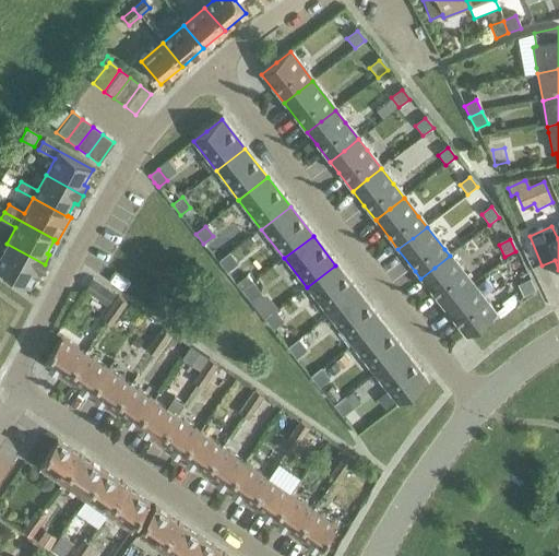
[(45,264),(7,244),(0,256),(0,270),(28,286),(37,271),(39,273),(45,264)]
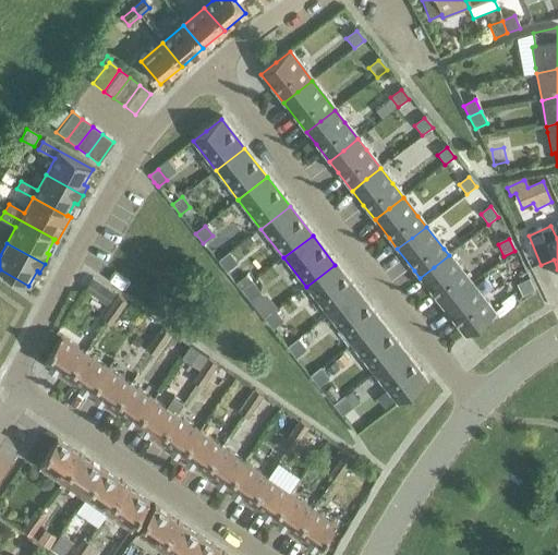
[(228,254),(218,263),(225,270),(226,273),(237,265),(228,254)]
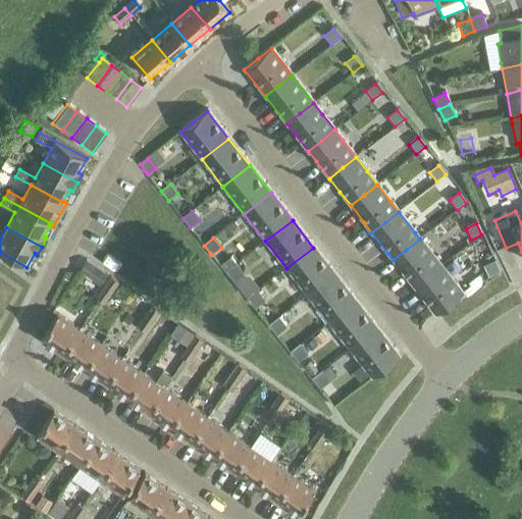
[(406,250),(393,260),(412,283),(414,288),(427,277),(441,266),(438,263),(420,239),(406,250)]
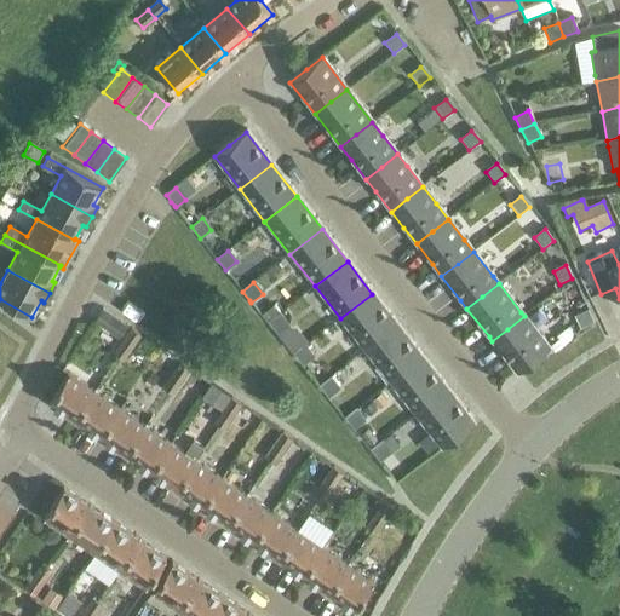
[(372,294),(340,318),(366,351),(397,326),(372,294)]
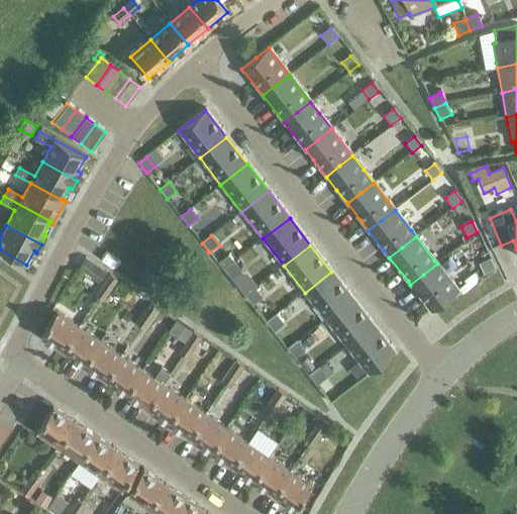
[(98,283),(105,272),(86,259),(79,269),(98,283)]
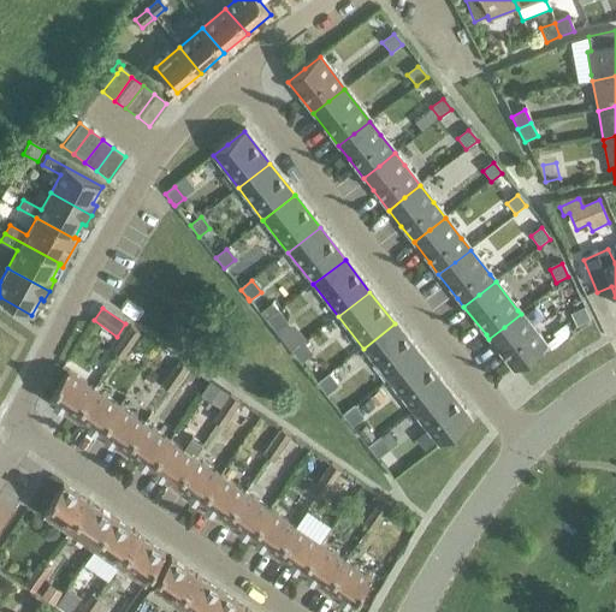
[(584,309),(570,315),(576,327),(590,321),(584,309)]
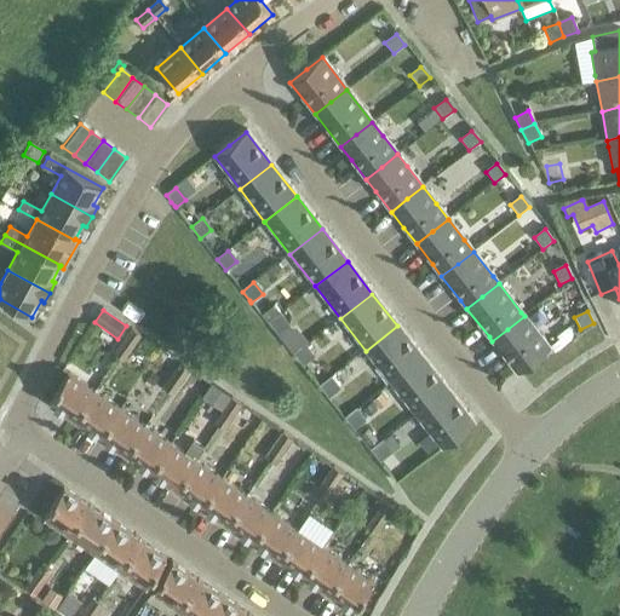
[(280,315),(269,323),(274,330),(279,335),(290,327),(280,315)]
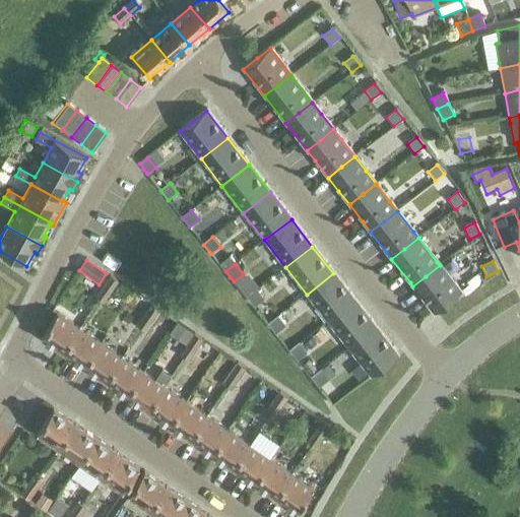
[(426,276),(412,286),(434,313),(449,302),(461,293),(440,265),(426,276)]
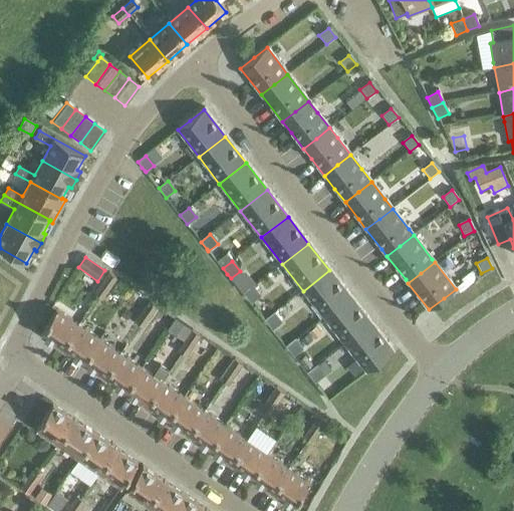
[(329,270),(303,291),(324,318),(350,297),(329,270)]
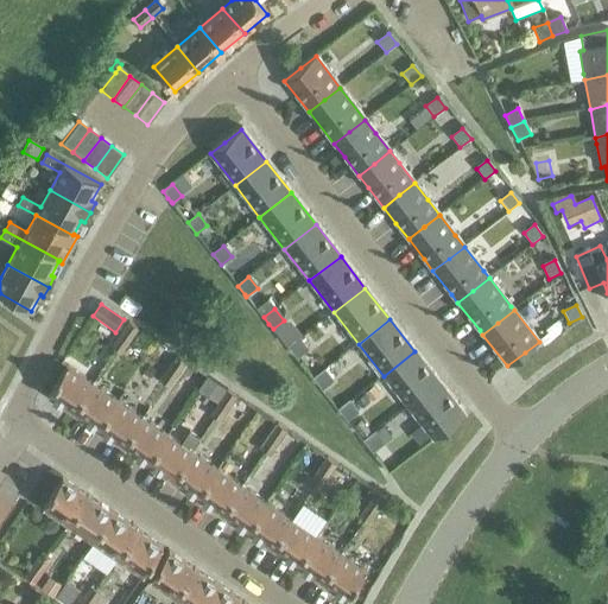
[(557,322),(545,331),(552,341),(564,330),(557,322)]
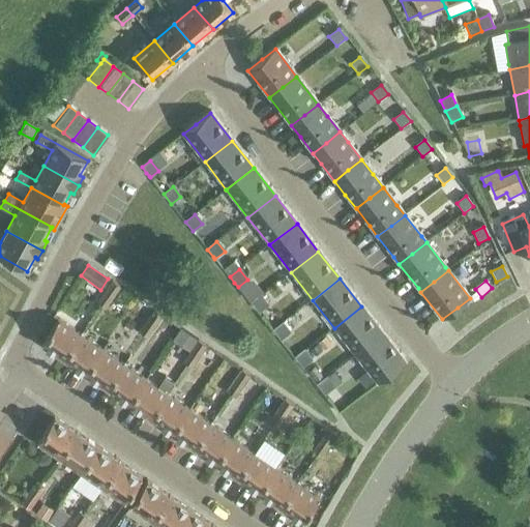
[(112,282),(105,293),(112,298),(120,287),(112,282)]
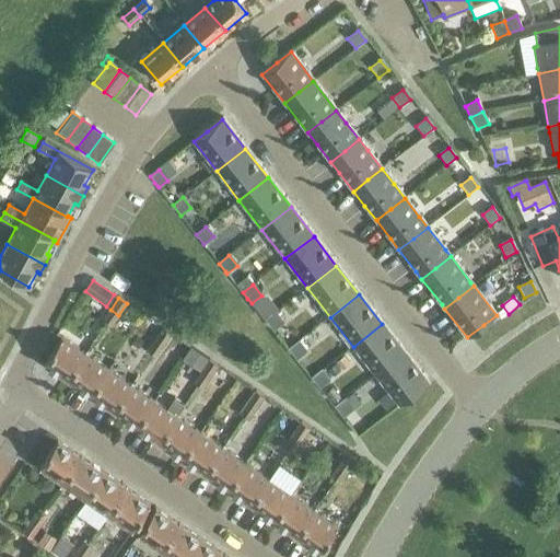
[(118,315),(111,310),(102,322),(111,327),(118,315)]
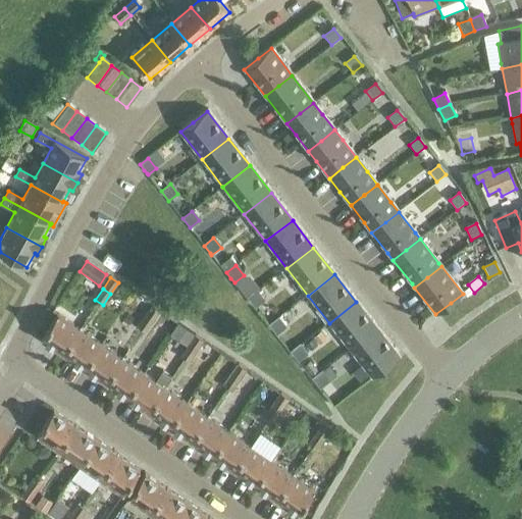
[(257,292),(248,299),(255,308),(264,301),(257,292)]
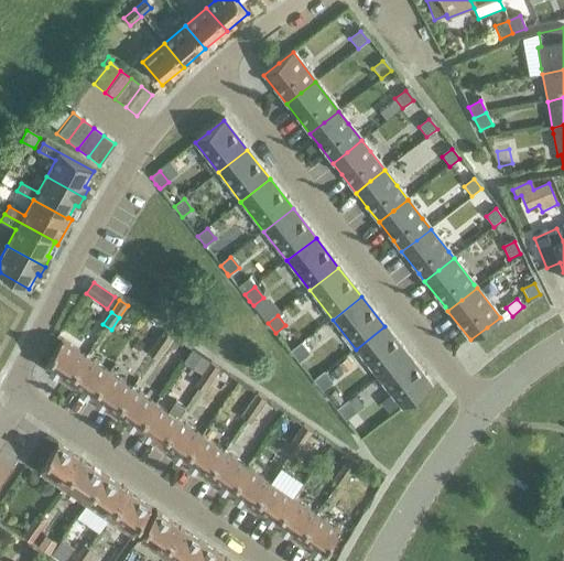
[(379,378),(408,356),(384,326),(356,349),(379,378)]
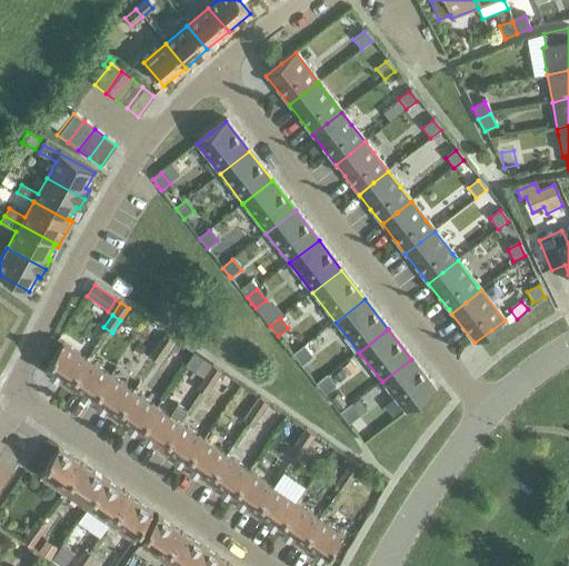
[(157,345),(166,351),(173,339),(165,334),(157,345)]
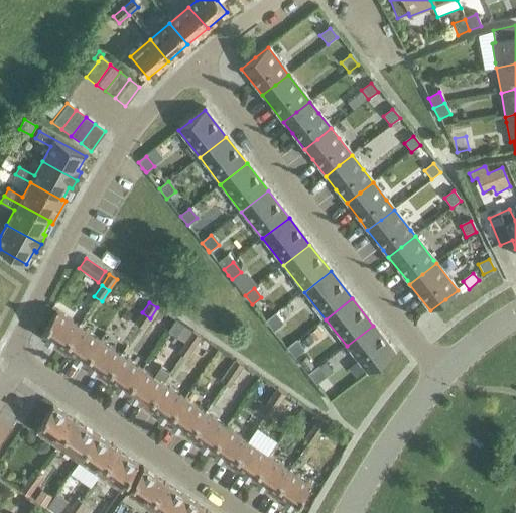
[(61,350),(79,327),(56,311),(40,336),(61,350)]
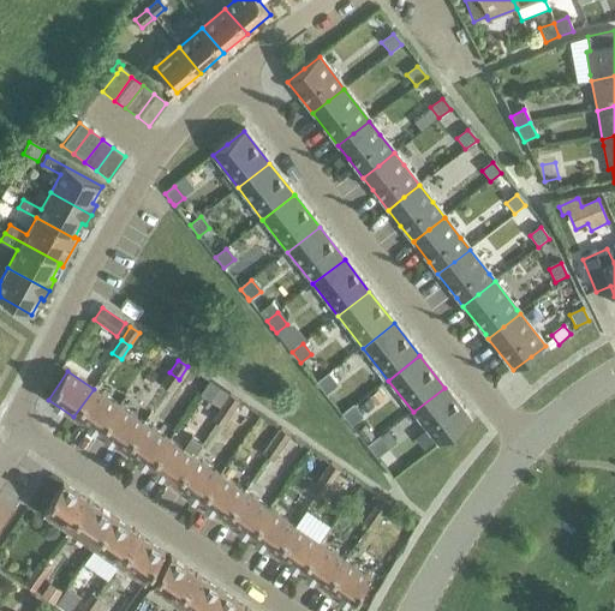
[(179,379),(169,372),(161,385),(169,393),(179,379)]
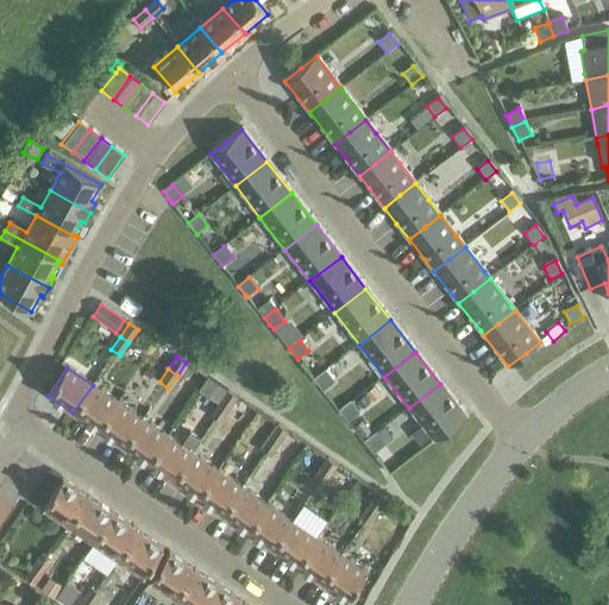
[(325,372),(314,380),(322,391),(333,383),(325,372)]
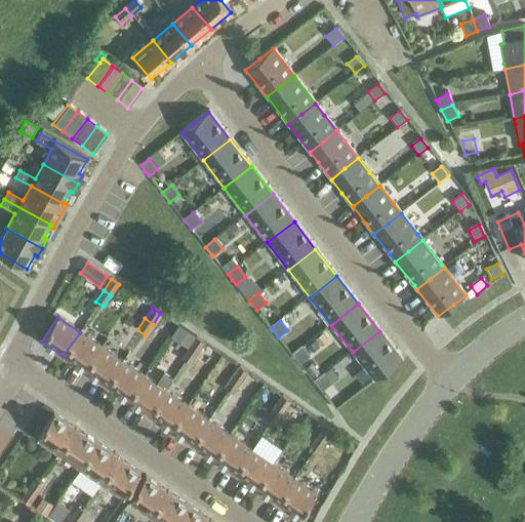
[(379,331),(353,352),(374,379),(389,368),(401,359),(379,331)]
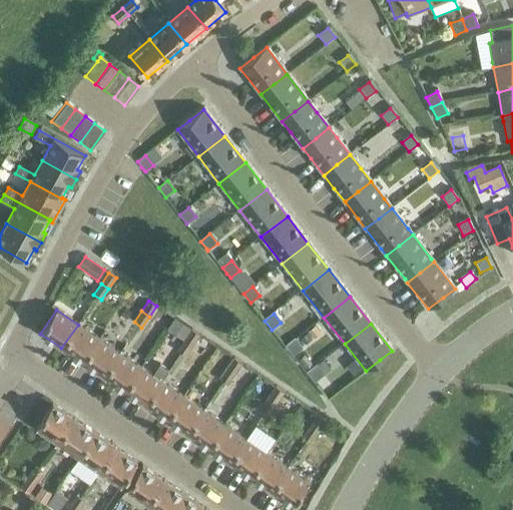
[(78,325),(61,348),(82,363),(98,339),(78,325)]
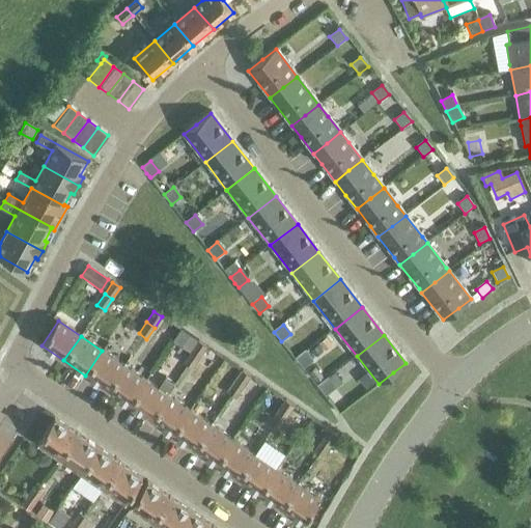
[(325,339),(318,344),(324,351),(330,345),(325,339)]
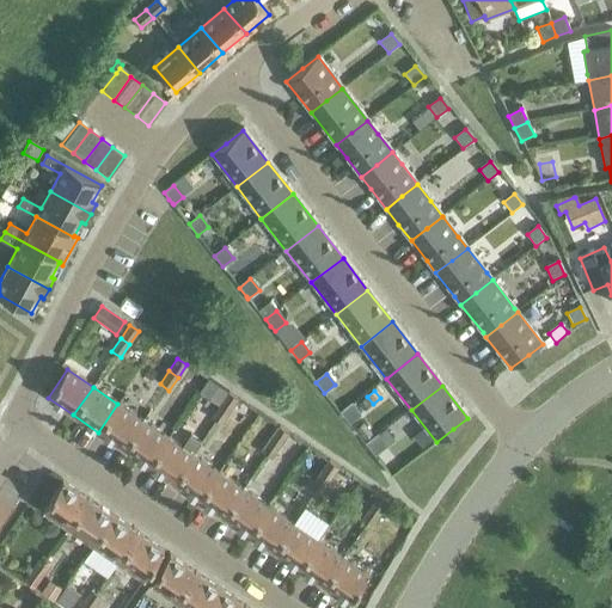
[(220,406),(228,412),(237,399),(228,393),(220,406)]
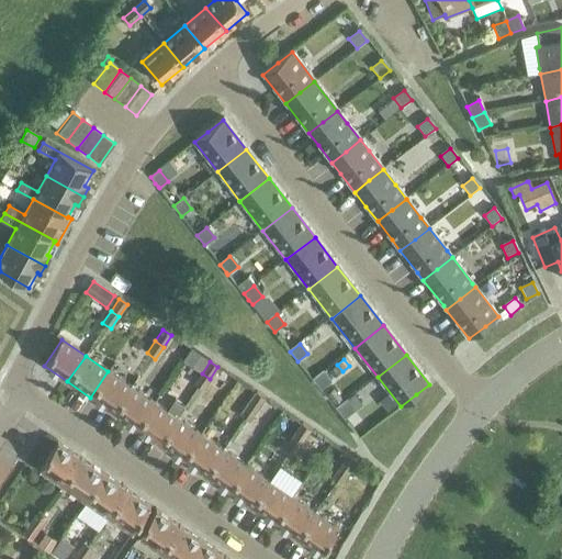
[(335,367),(328,371),(333,378),(340,372),(335,367)]
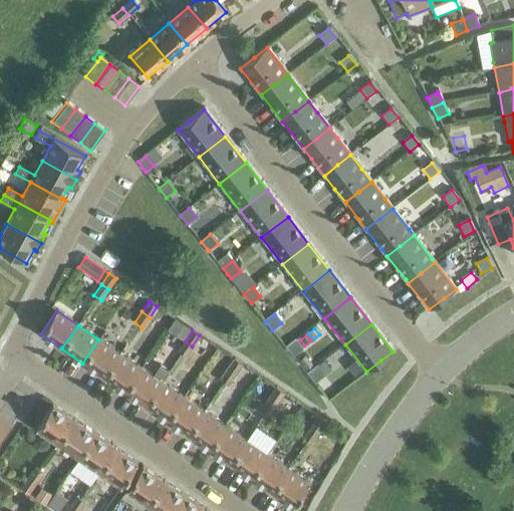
[(119,353),(98,339),(82,363),(103,377),(119,353)]
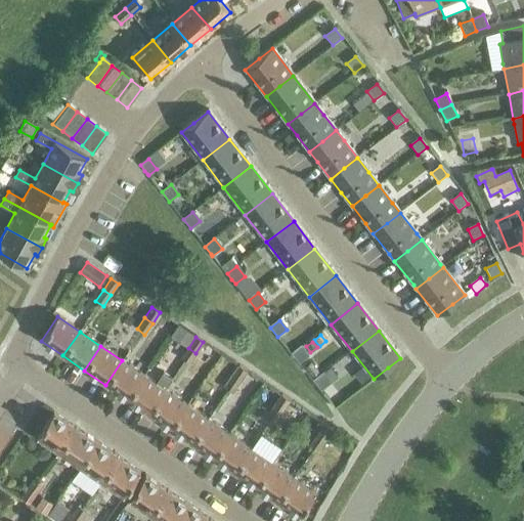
[(302,347),(292,354),(295,359),(299,364),(309,356),(302,347)]
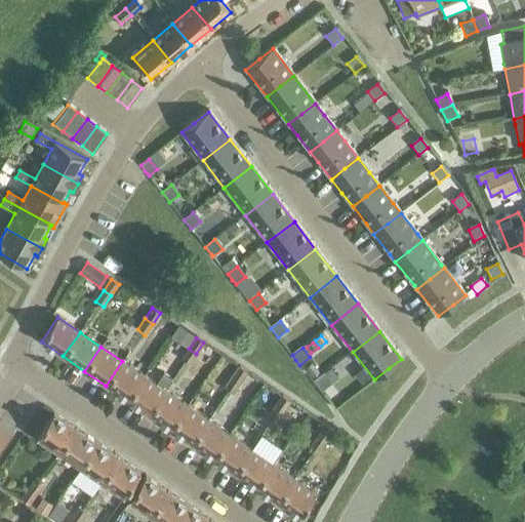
[(196,354),(189,349),(182,360),(188,364),(196,354)]
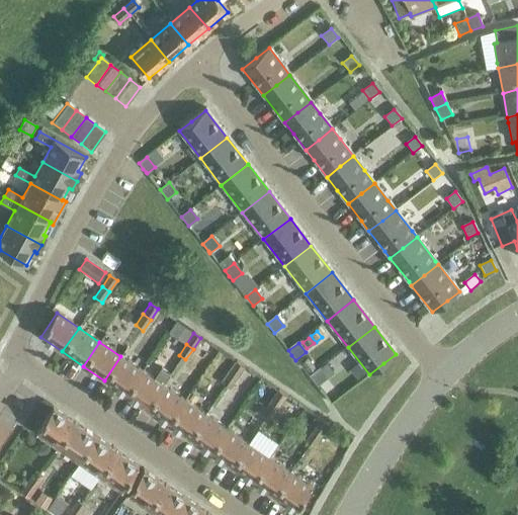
[(143,371),(120,356),(104,380),(126,396),(143,371)]
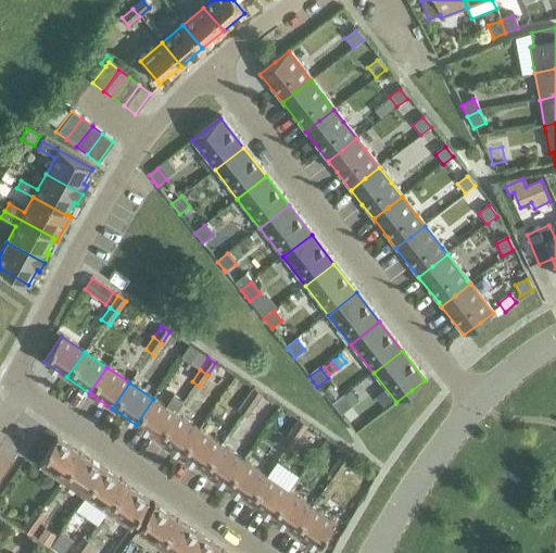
[(330,386),(323,391),(331,402),(338,397),(330,386)]
